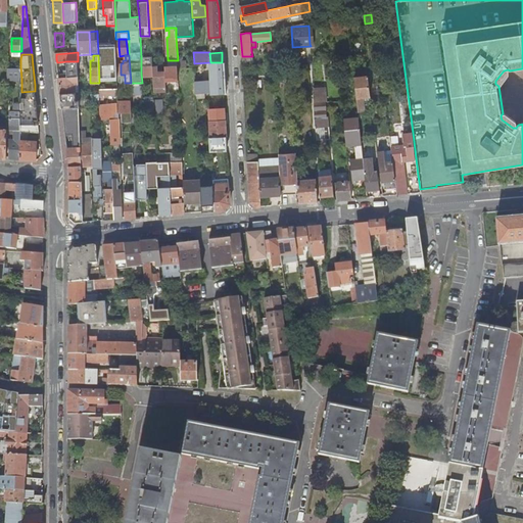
[(152,56),(141,57),(141,66),(153,66),(152,56)]
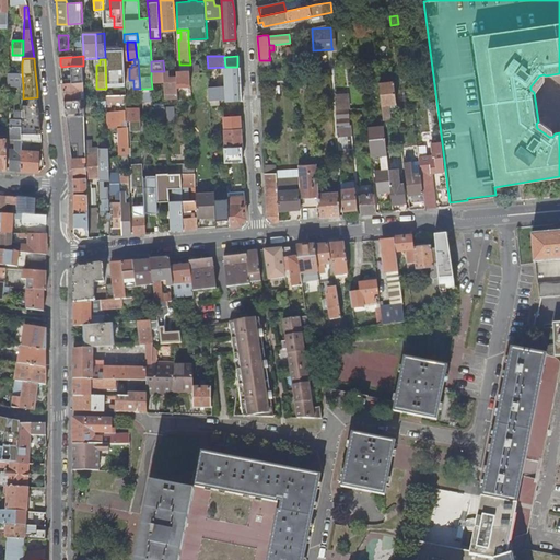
[(66,79),(66,83),(84,82),(83,66),(71,66),(71,79),(66,79)]
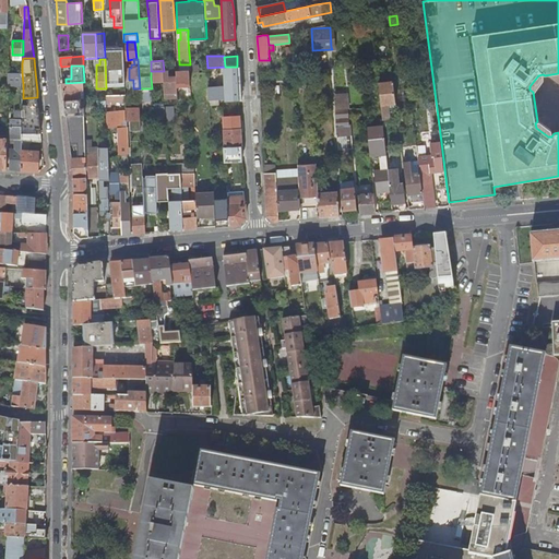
[(226,86),(226,98),(236,97),(239,97),(238,83),(238,79),(235,79),(234,70),(238,70),(237,67),(228,67),(225,67),(225,70),(226,86)]
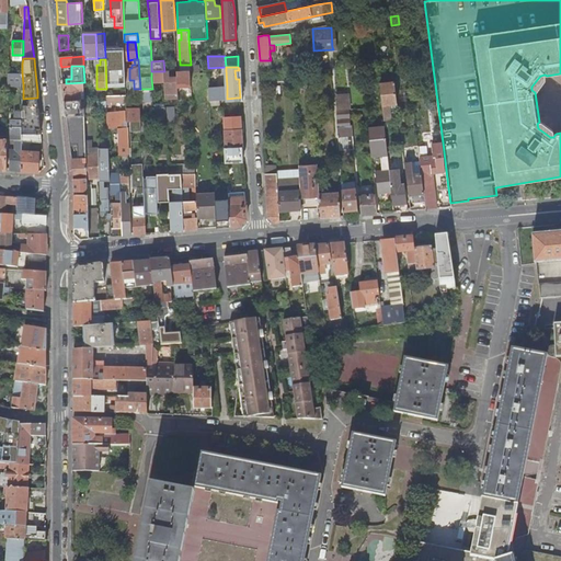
[(170,79),(169,70),(164,71),(164,78),(165,98),(174,98),(173,79),(170,79)]
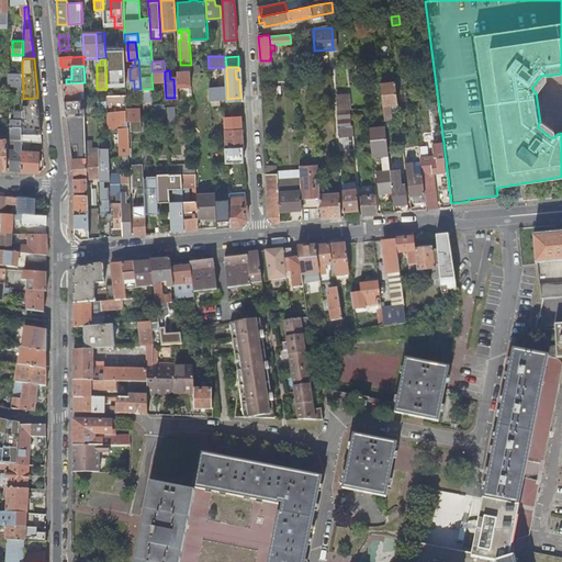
[(178,87),(192,87),(191,72),(191,70),(180,70),(181,75),(178,75),(178,87)]
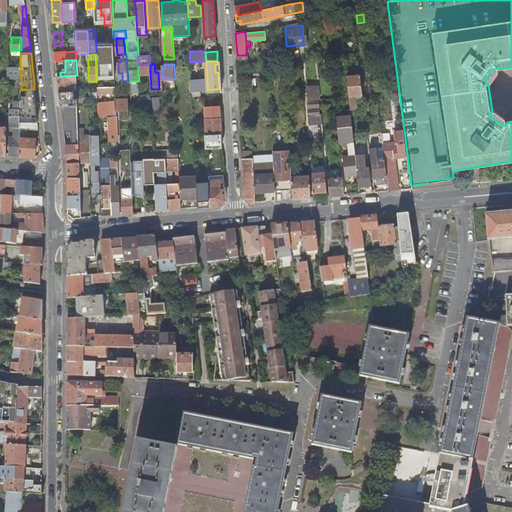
[(7,77),(11,77),(21,77),(20,66),(7,66),(7,76),(7,77)]
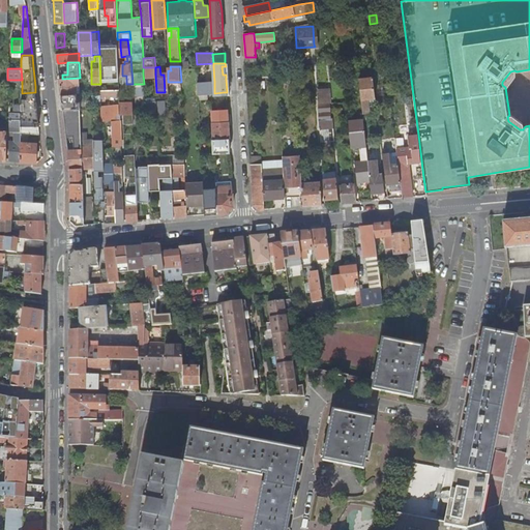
[(505,87),(509,87),(518,76),(517,71),(514,70),(510,71),(502,82),(502,85),(505,87)]
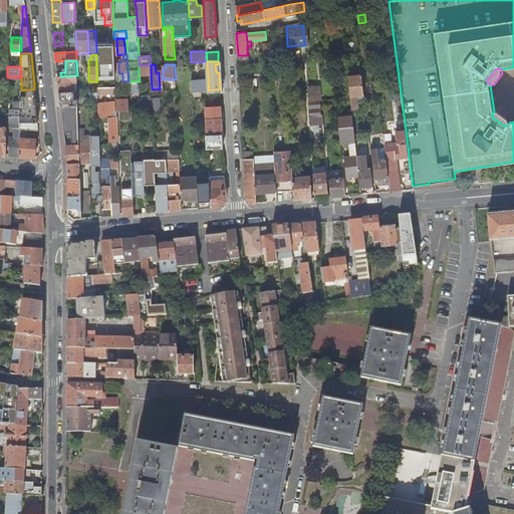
[(361,74),(347,75),(351,108),(358,107),(356,95),(364,94),(361,74)]
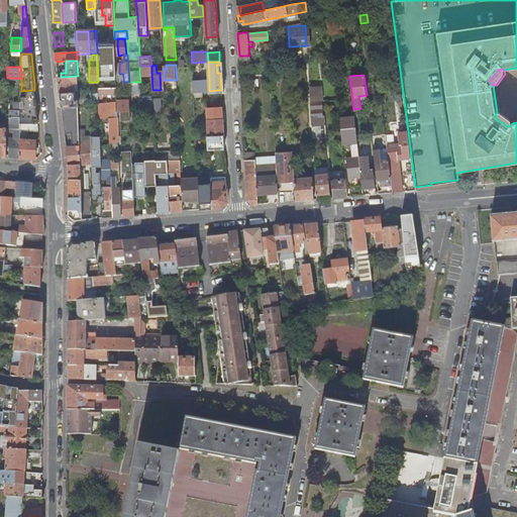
[(74,83),(78,82),(78,76),(61,77),(58,77),(60,87),(60,92),(75,91),(74,83)]
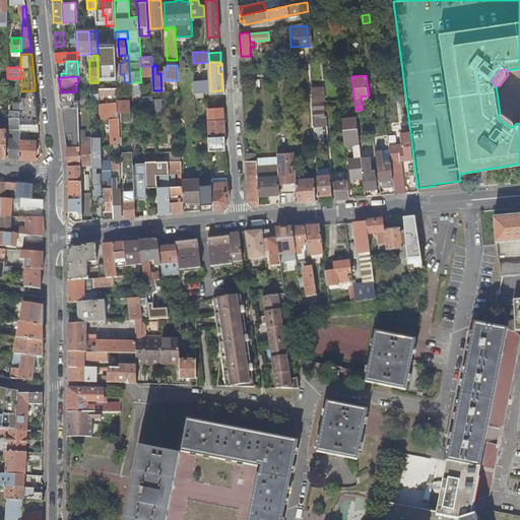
[(210,80),(194,81),(194,92),(210,91),(210,80)]
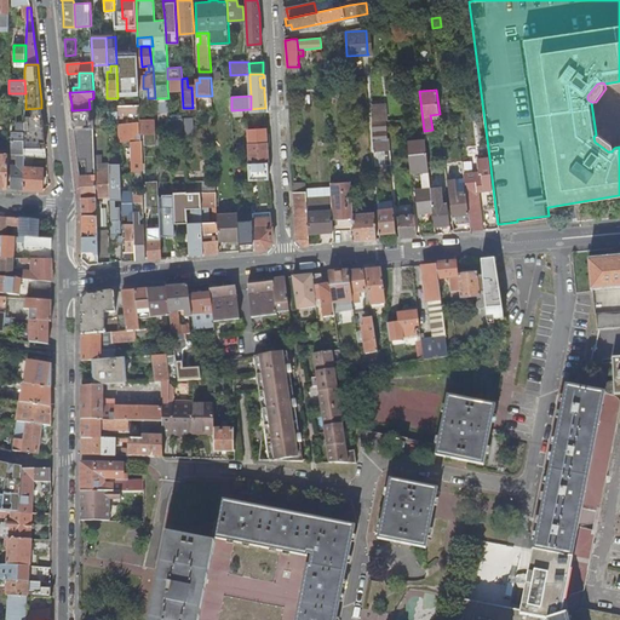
[(125,113),(141,112),(141,104),(118,105),(118,110),(119,118),(125,116),(125,113)]
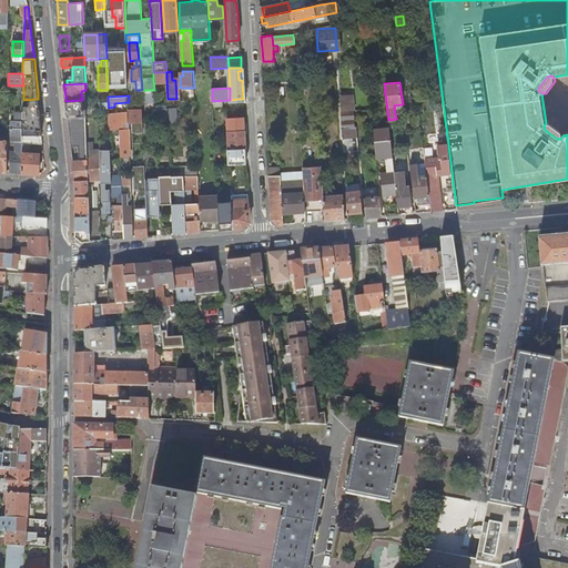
[(353,97),(340,98),(341,111),(343,138),(343,144),(344,152),(355,151),(357,151),(355,137),(350,137),(348,129),(353,129),(352,111),(354,111),(353,97)]
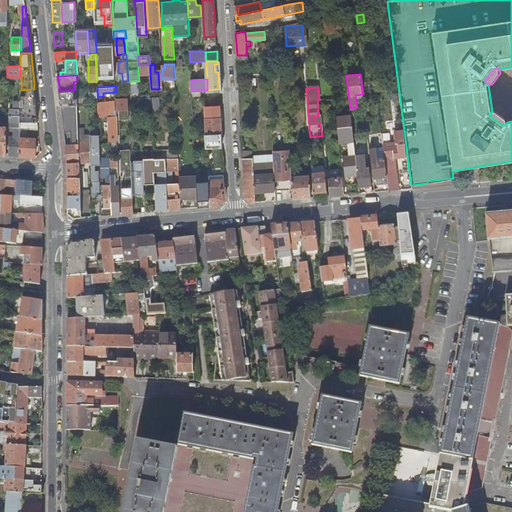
[(20,123),(38,122),(36,110),(34,89),(21,90),(21,93),(21,104),(20,123)]
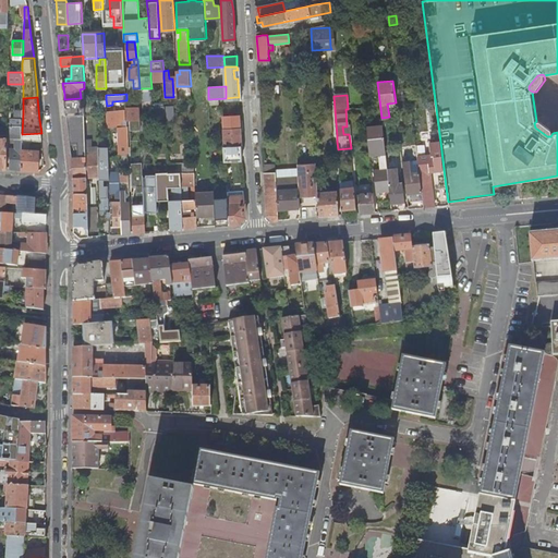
[(136,107),(126,108),(126,121),(130,121),(141,120),(140,97),(135,98),(136,107)]
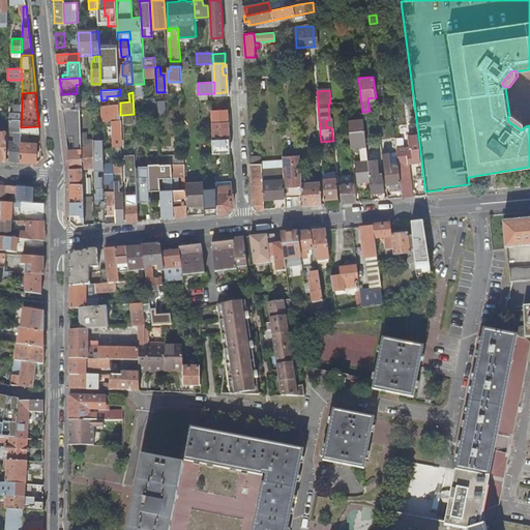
[(77,101),(77,93),(61,94),(62,102),(63,110),(81,109),(81,101),(77,101)]
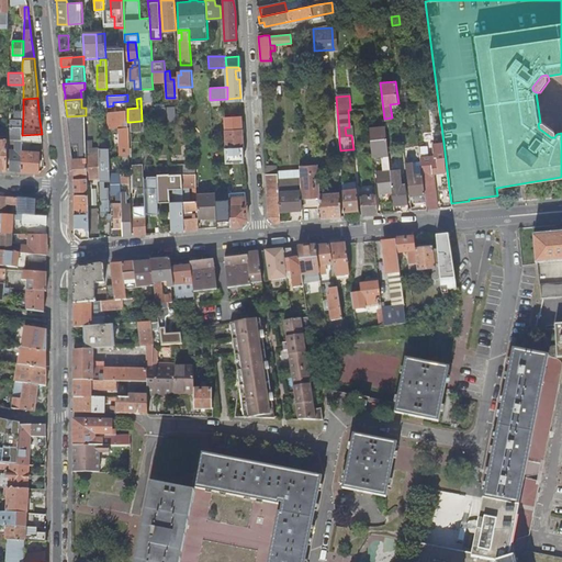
[(177,107),(167,107),(168,121),(177,121),(177,107)]
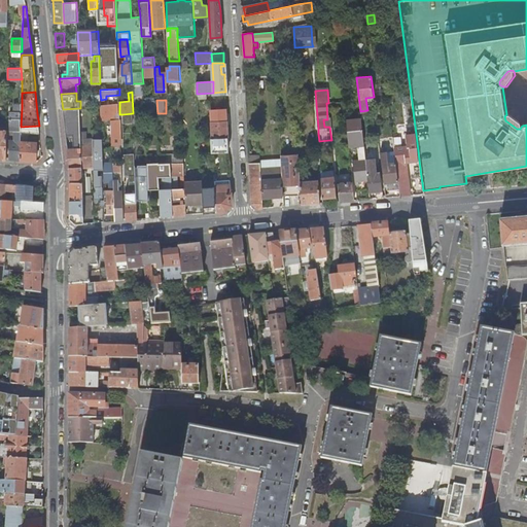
[(114,104),(101,105),(101,121),(102,120),(111,120),(112,142),(120,141),(120,119),(115,120),(114,114),(117,114),(117,109),(114,109),(114,104)]
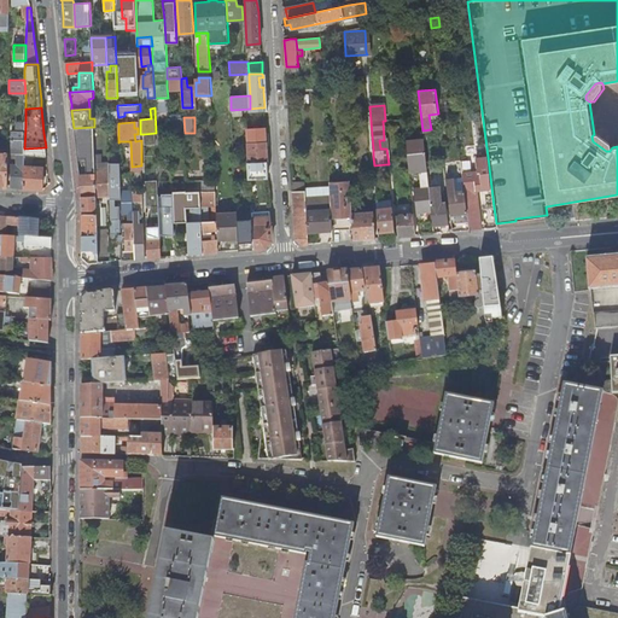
[(11,164),(11,187),(19,188),(25,188),(24,149),(25,126),(18,126),(18,132),(12,132),(12,153),(17,155),(17,164),(11,164)]
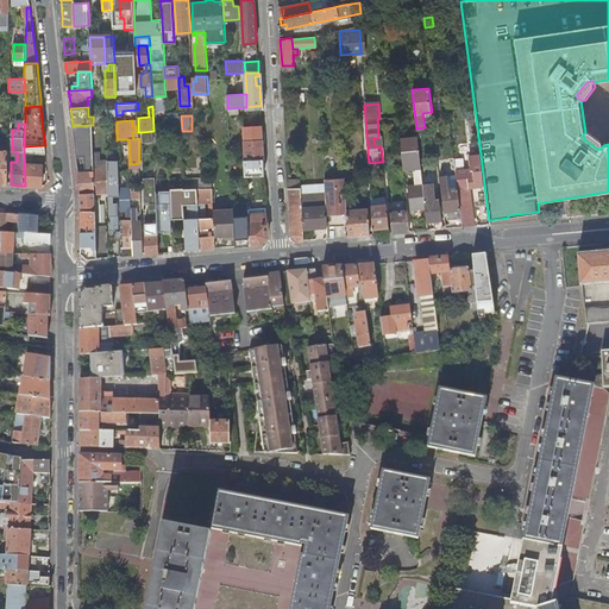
[(81,211),(95,211),(95,207),(95,205),(95,193),(94,159),(93,125),(73,126),(79,170),(80,194),(81,207),(81,211)]
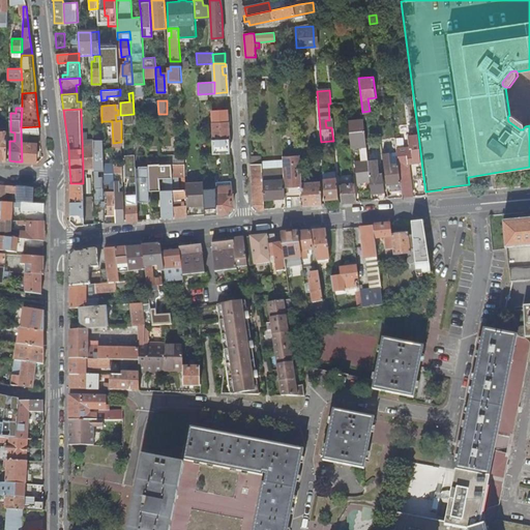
[(212,115),(214,139),(230,138),(229,121),(228,114),(212,115)]
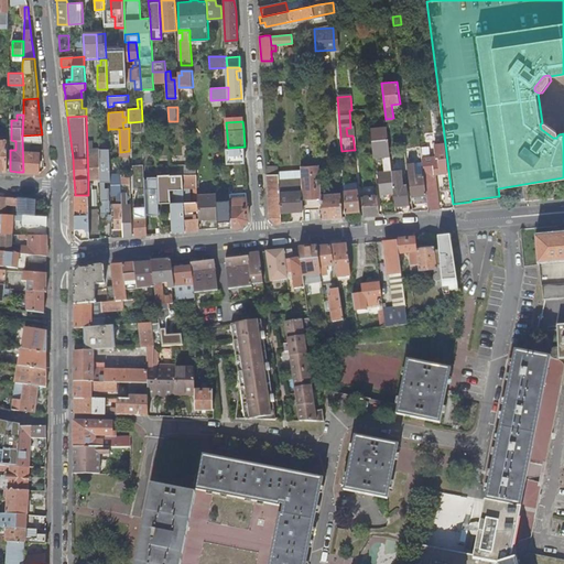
[(546,121),(542,122),(540,125),(541,129),(553,138),(556,138),(559,134),(559,131),(546,121)]
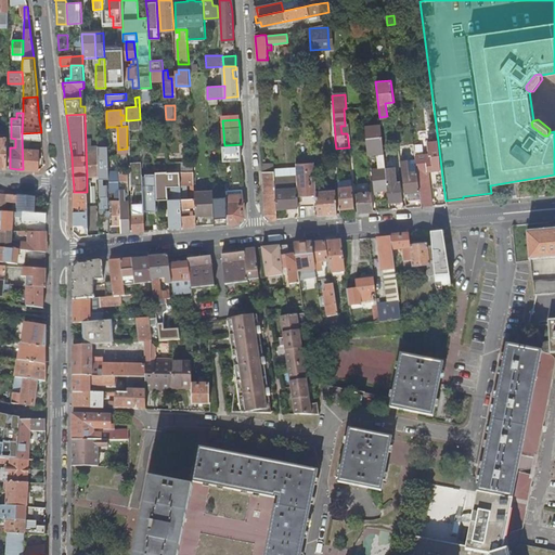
[(30,141),(41,141),(41,132),(22,133),(23,169),(39,170),(39,151),(28,151),(30,141)]
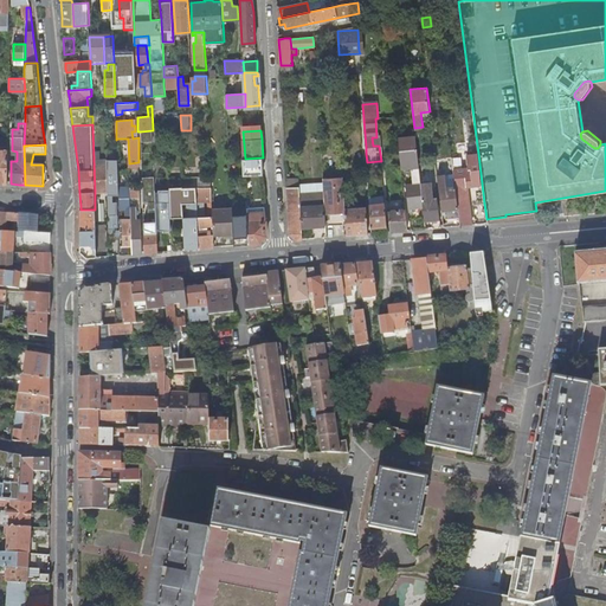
[(484,204),(478,154),(465,155),(468,169),(452,171),(455,187),(459,225),(471,225),(476,224),(474,205),(484,204)]
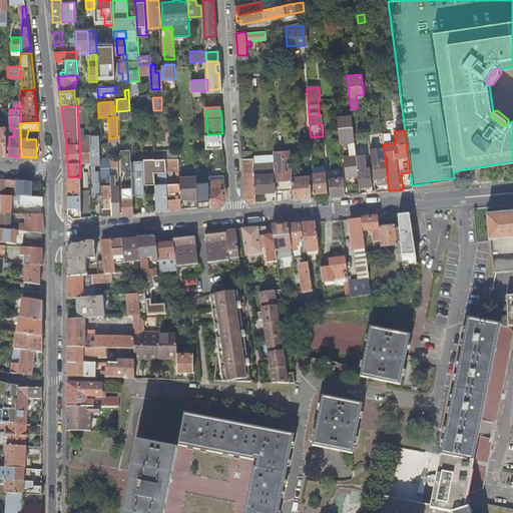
[(101,165),(99,132),(90,132),(90,134),(91,149),(91,162),(92,193),(93,199),(100,199),(102,199),(102,192),(100,192),(99,171),(96,171),(96,169),(99,168),(98,165),(101,165)]
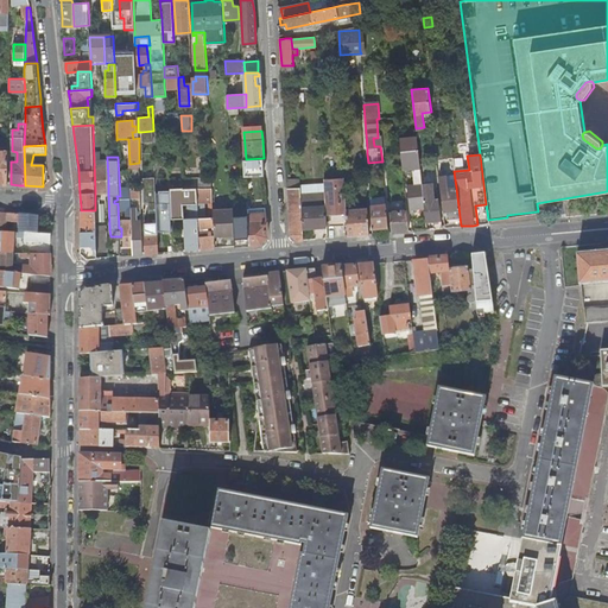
[(107,159),(94,159),(95,192),(108,192),(108,177),(107,159)]
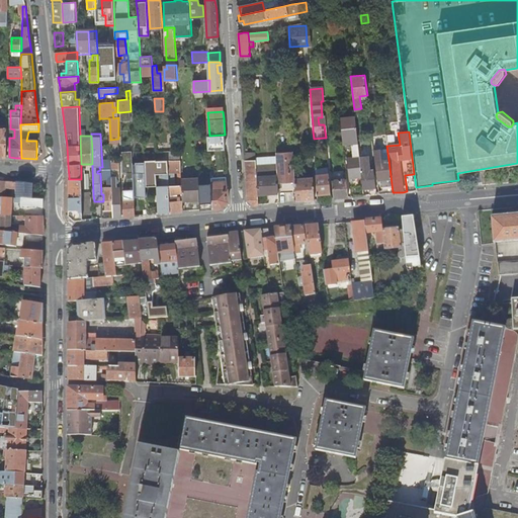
[(210,137),(197,137),(198,145),(211,145),(210,137)]
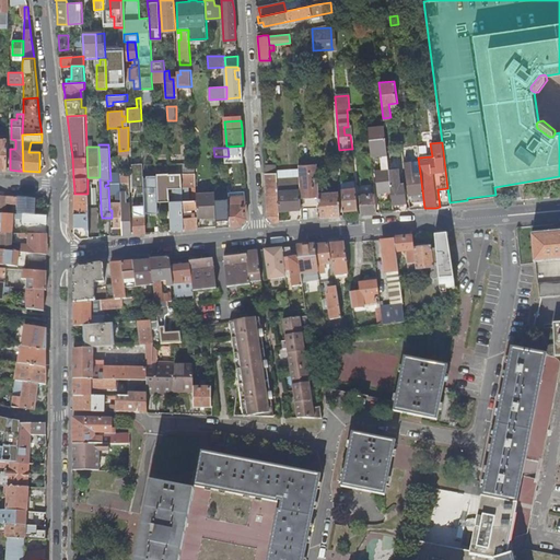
[(412,162),(405,163),(408,194),(411,194),(413,209),(419,209),(424,208),(420,173),(415,174),(412,162)]
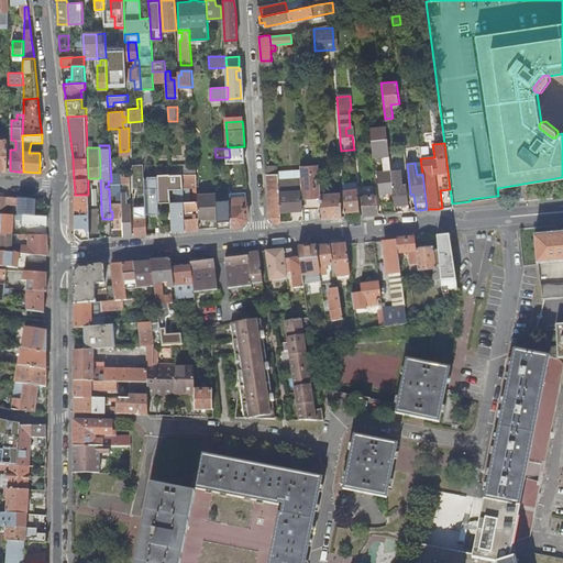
[(196,164),(169,165),(169,175),(181,175),(197,174),(196,164)]
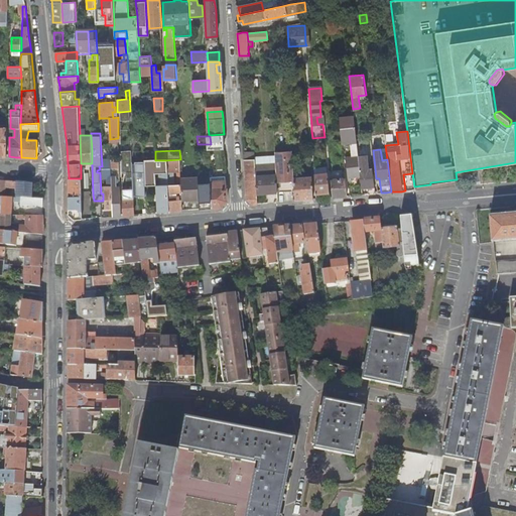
[(278,191),(294,190),(293,177),(292,151),(275,152),(275,159),(276,163),(278,191)]
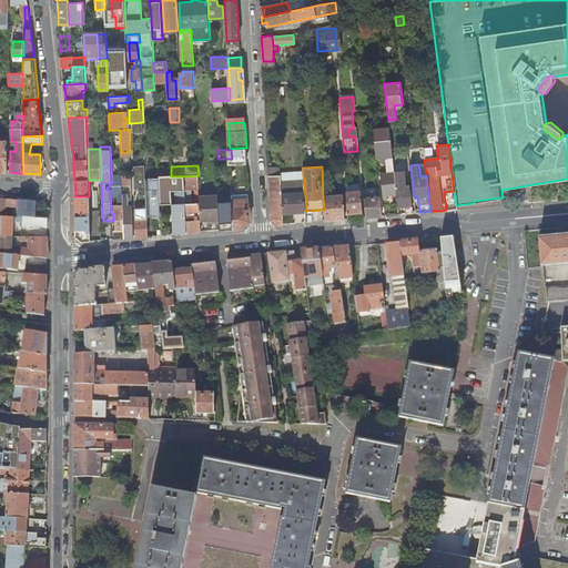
[(383,196),(396,194),(396,188),(394,171),(381,173),(383,196)]
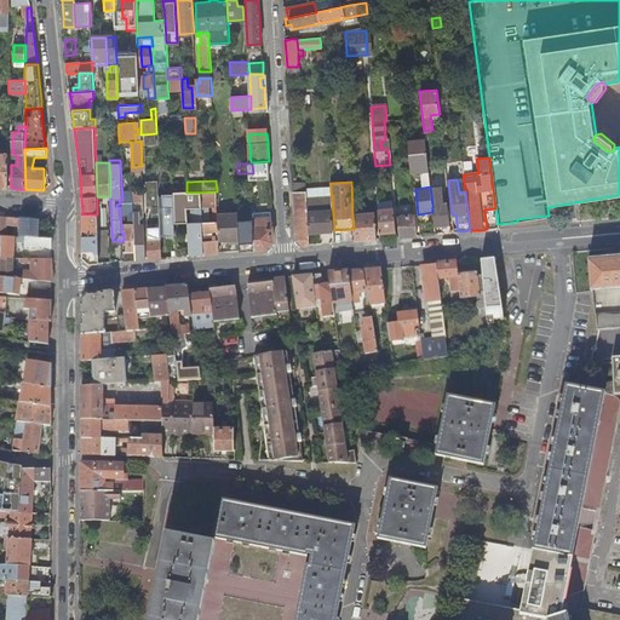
[(441,233),(451,233),(447,204),(442,204),(441,187),(430,188),(432,205),(432,212),(434,224),(441,224),(441,233)]
